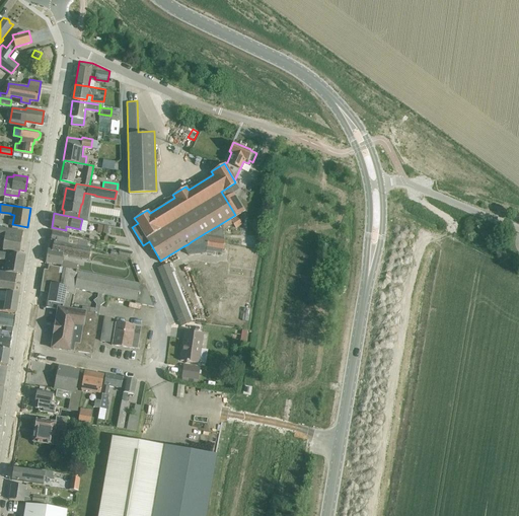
[(235,226),(241,222),(237,215),(231,219),(235,226)]
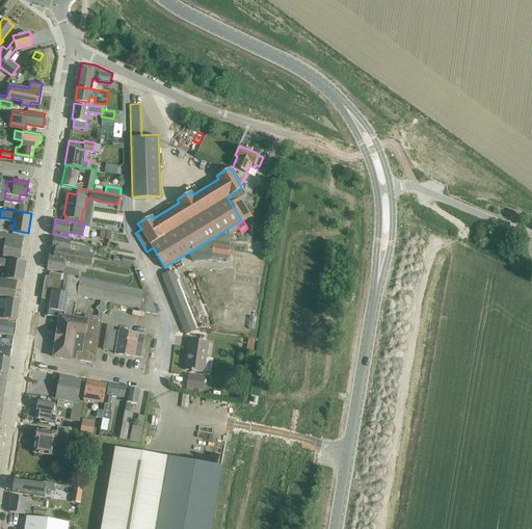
[(236,223),(228,229),(231,233),(238,228),(236,223)]
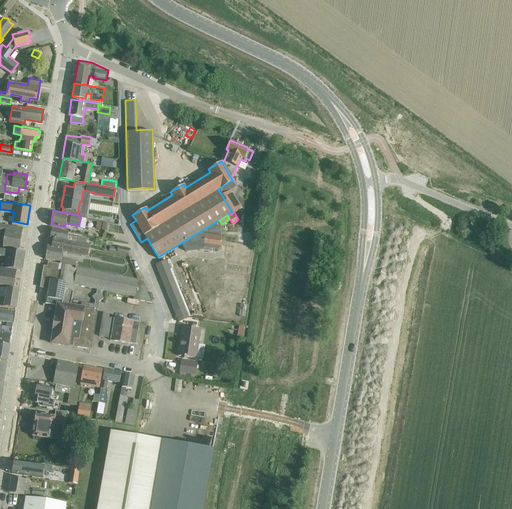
[(0,230),(5,231),(3,245),(19,247),(22,226),(0,222),(0,230)]
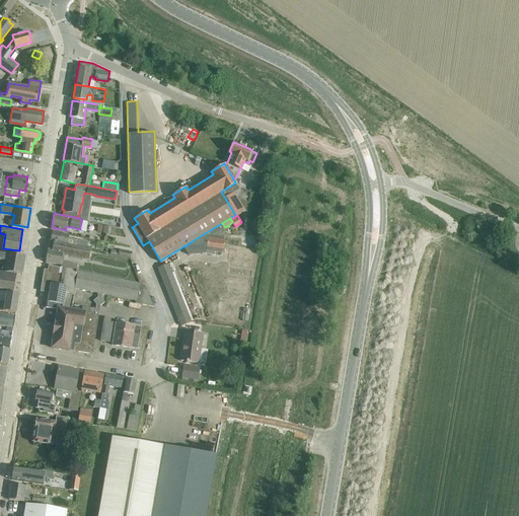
[(51,235),(50,238),(51,239),(51,240),(54,241),(67,243),(77,245),(79,237),(69,235),(69,233),(53,230),(52,234),(51,235)]
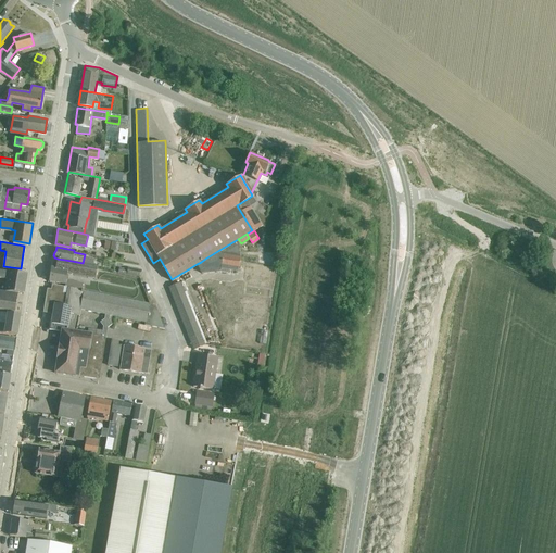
[(201,262),(197,264),(201,271),(219,269),(220,264),(223,254),(219,250),(205,259),(201,262)]
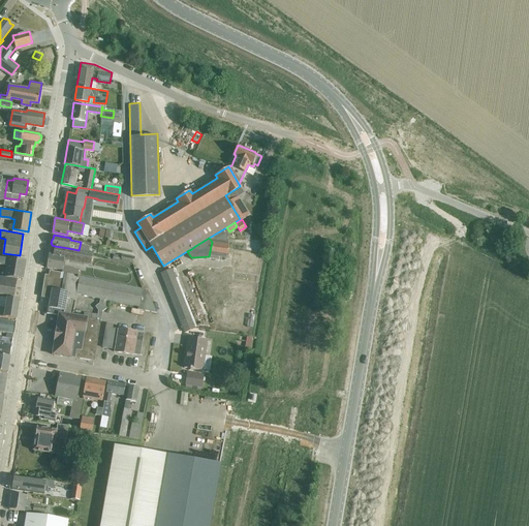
[(210,251),(209,256),(217,257),(217,255),(225,256),(228,242),(212,240),(212,242),(210,251)]
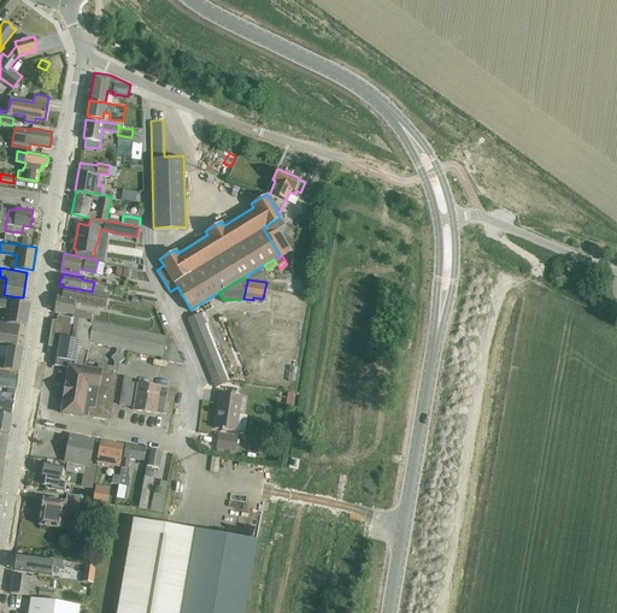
[(58,295),(54,311),(74,313),(72,317),(90,320),(93,312),(74,308),(75,302),(105,307),(107,296),(64,288),(63,296),(58,295)]
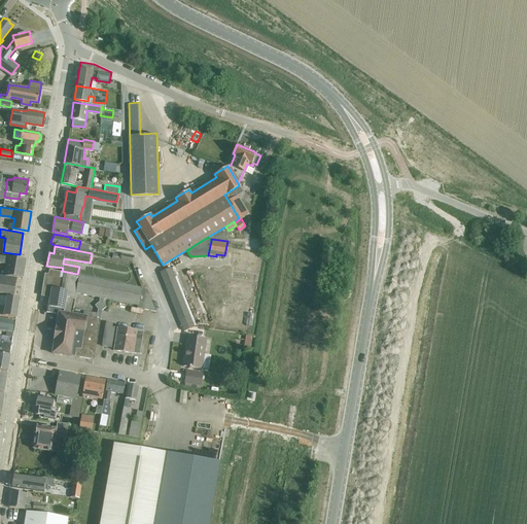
[(5,274),(16,276),(22,277),(26,257),(0,253),(0,262),(7,263),(5,274)]
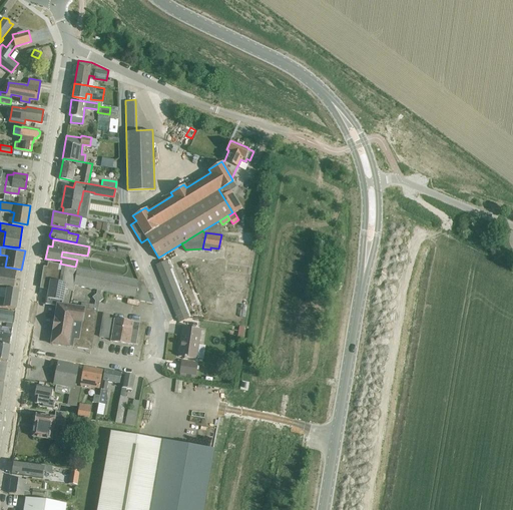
[(168,266),(165,260),(155,264),(157,270),(168,266)]
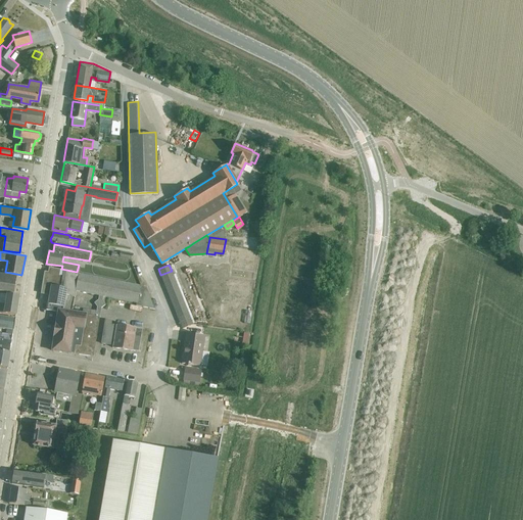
[(106,294),(137,300),(136,303),(154,308),(146,286),(90,275),(77,272),(61,269),(50,267),(49,272),(45,272),(42,291),(50,293),(49,301),(48,301),(47,309),(58,310),(52,348),(93,355),(99,316),(100,316),(100,310),(101,306),(105,303),(103,299),(103,294),(106,294)]
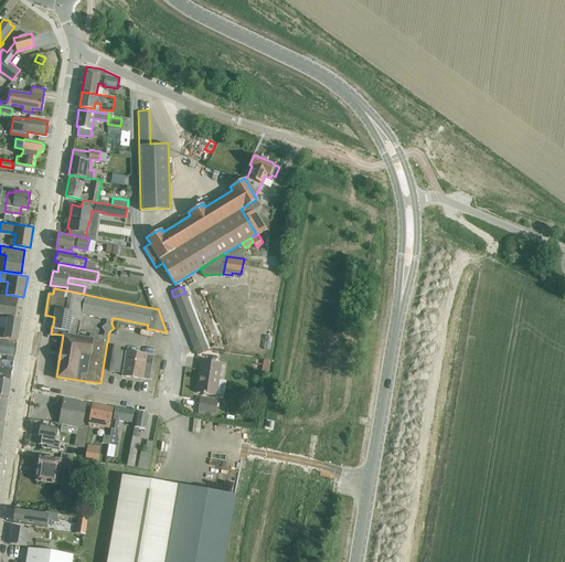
[(18,296),(6,294),(0,293),(0,313),(14,315),(18,296)]
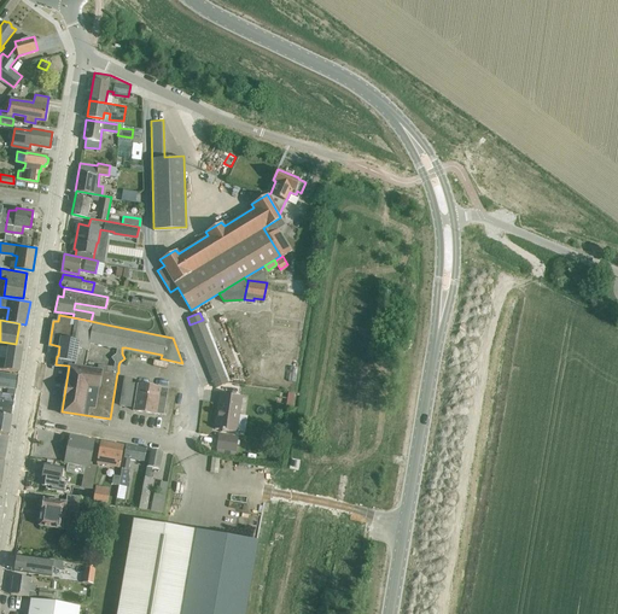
[(205,327),(204,322),(203,320),(190,325),(191,327),(193,332),(205,327)]
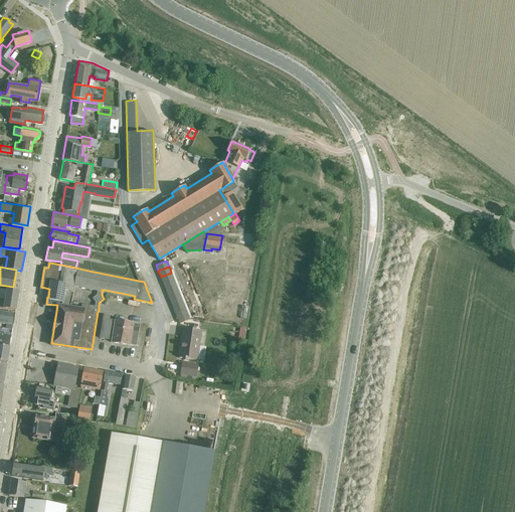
[(173,279),(173,277),(171,273),(161,277),(162,281),(163,283),(173,279)]
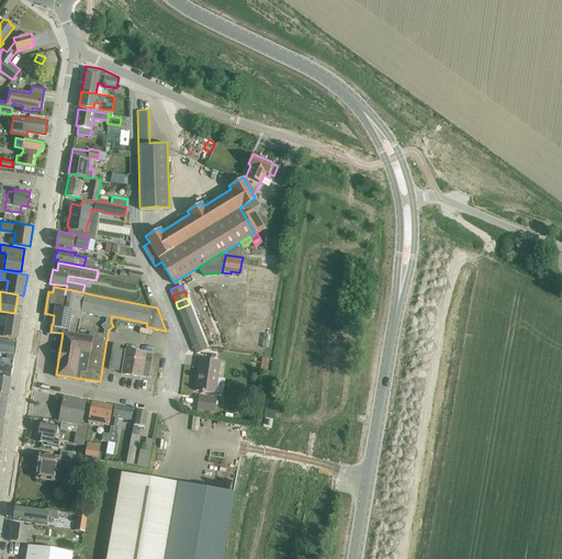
[(192,310),(189,304),(178,309),(180,315),(192,310)]
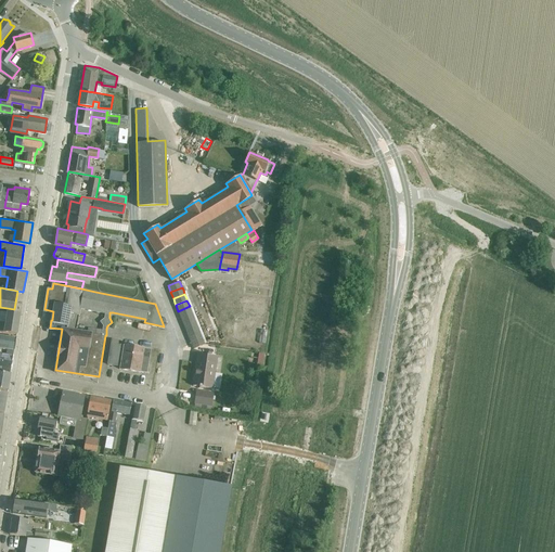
[(190,306),(178,311),(181,317),(192,312),(190,306)]
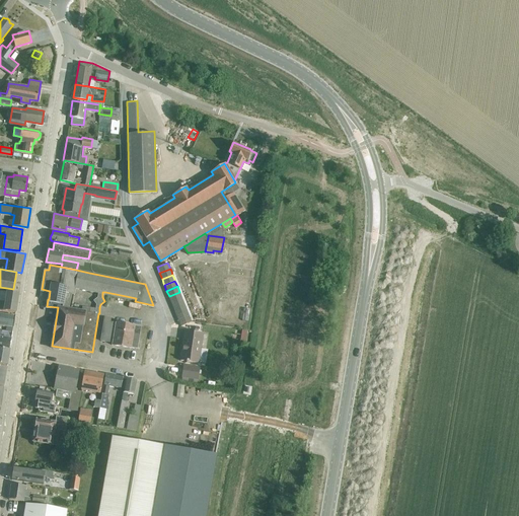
[(0,308),(15,311),(18,292),(7,290),(0,289),(0,308)]
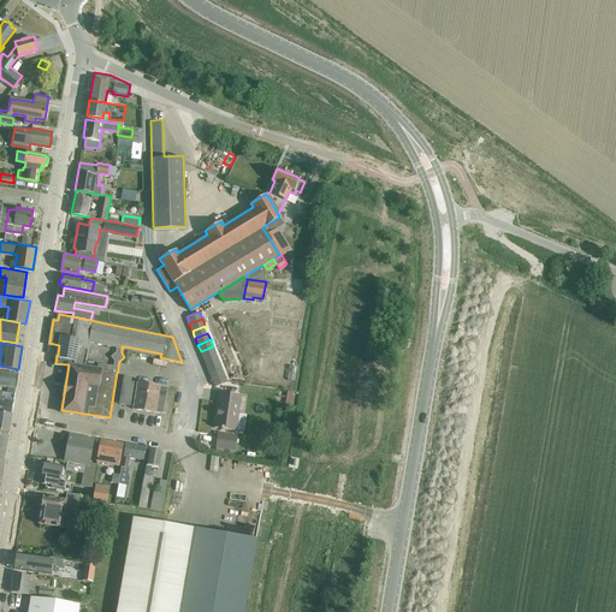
[(215,354),(214,349),(213,346),(201,351),(201,354),(203,358),(215,354)]
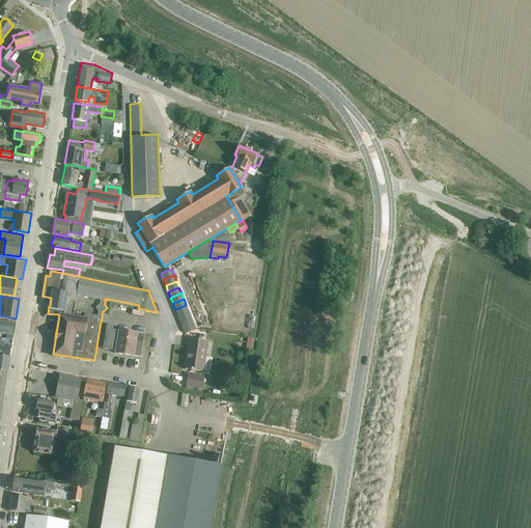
[(189,311),(188,309),(186,305),(175,309),(176,313),(177,315),(189,311)]
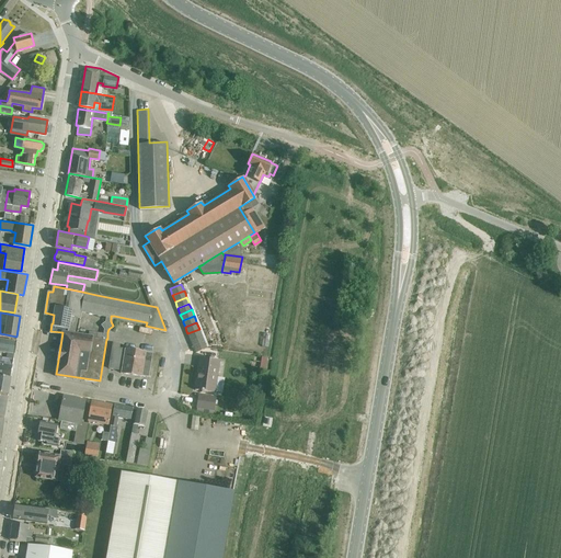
[(202,336),(199,329),(187,333),(191,340),(202,336)]
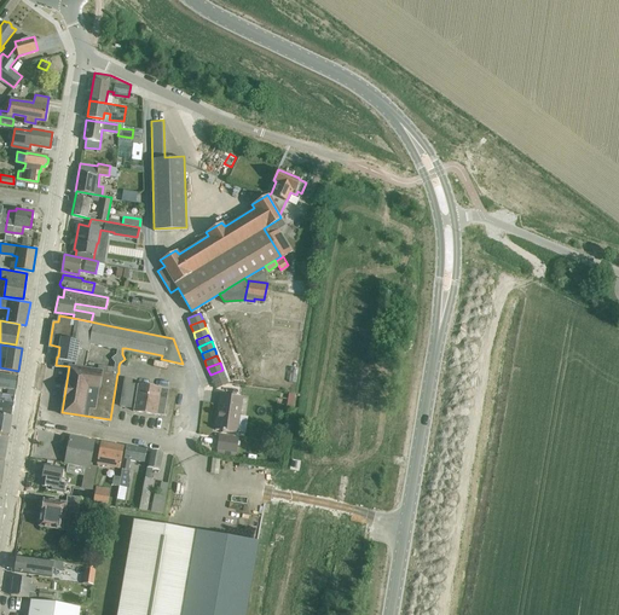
[(227,382),(223,370),(210,375),(215,387),(227,382)]
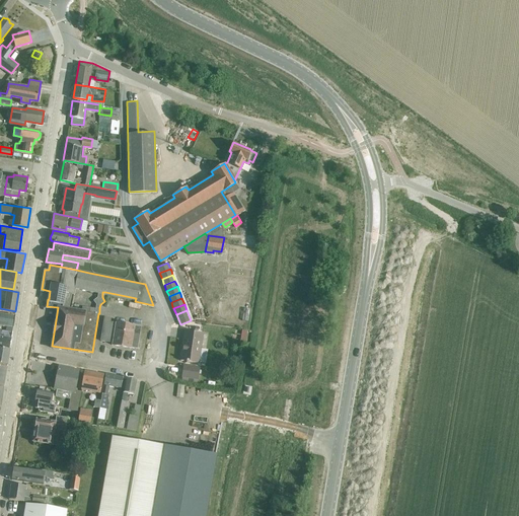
[(0,311),(0,323),(6,324),(5,328),(12,329),(13,325),(15,314),(0,311)]
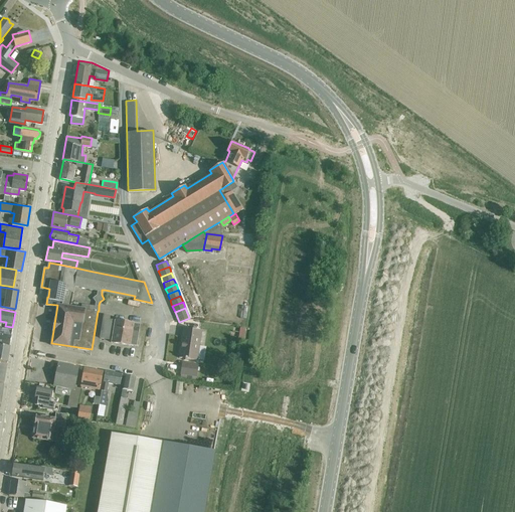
[(112,341),(129,343),(136,345),(140,323),(110,318),(111,315),(105,314),(101,336),(112,338),(112,341)]
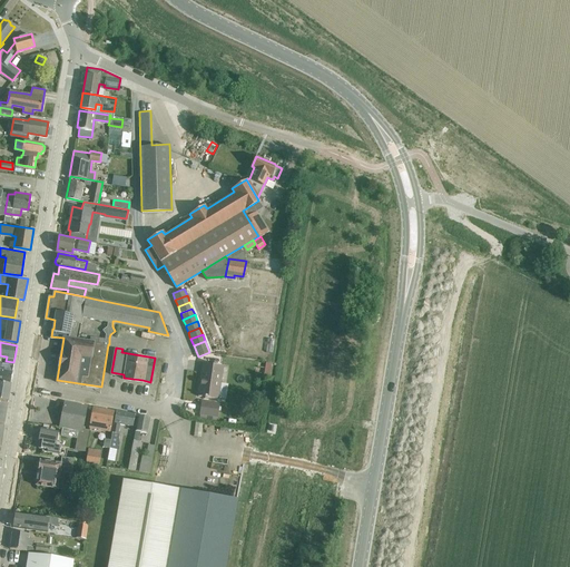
[(0,380),(10,382),(11,378),(13,362),(6,361),(2,361),(0,360),(0,380)]
